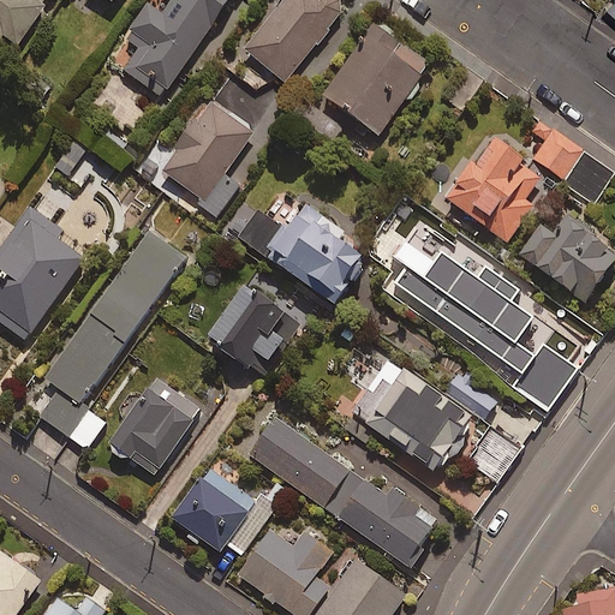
[(48,6),(40,0),(0,0),(0,33),(5,28),(22,40),(48,6)]
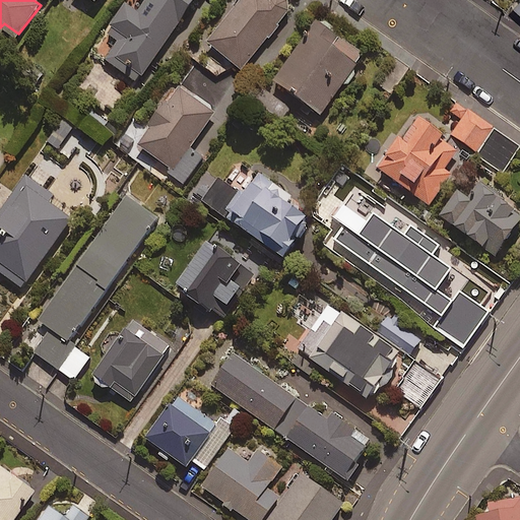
[(195,0),(145,0),(139,9),(128,2),(108,33),(116,39),(103,58),(138,82),(195,0)]
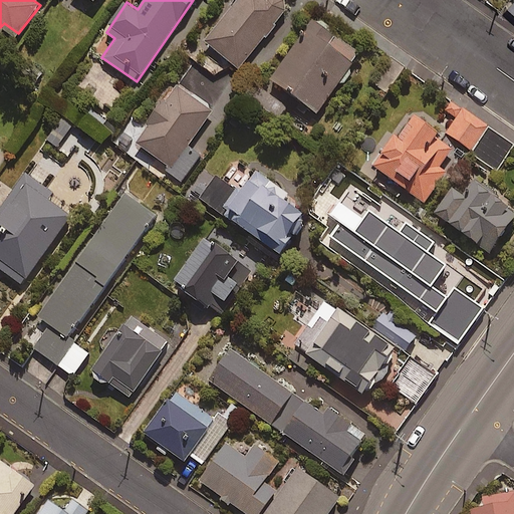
[(237,70),(261,40),(264,42),(277,25),(274,23),(284,10),(271,0),(234,0),(202,41),(237,70)]
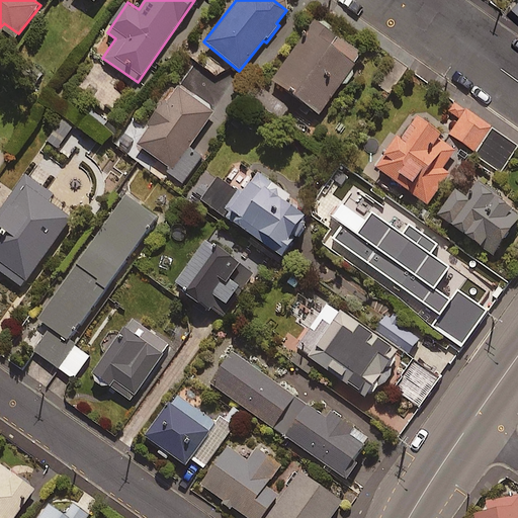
[(517,0),(514,0),(508,7),(517,16),(517,0)]
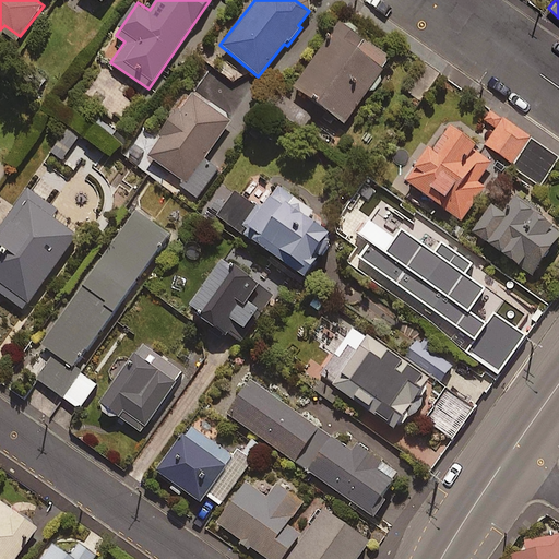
[(343,125),(383,69),(356,49),(363,40),(339,23),(292,88),(343,125)]
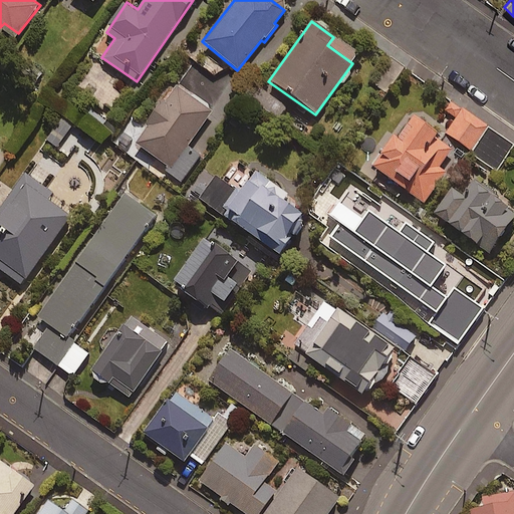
[(168,178),(180,185),(199,155),(187,148),(210,111),(171,85),(133,145),(173,170),(168,178)]
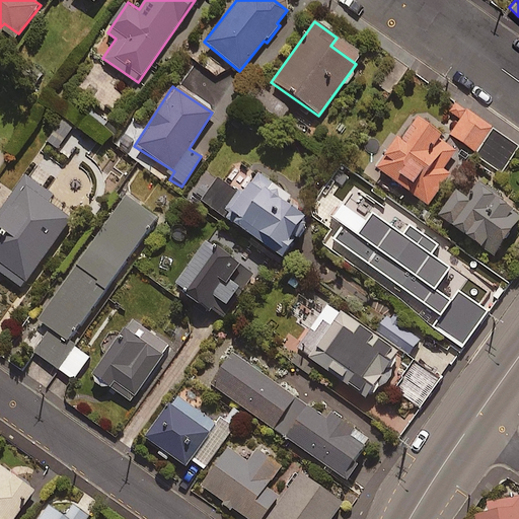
[(492,130),(456,103),(449,114),(459,122),(450,134),(474,152),(492,130)]
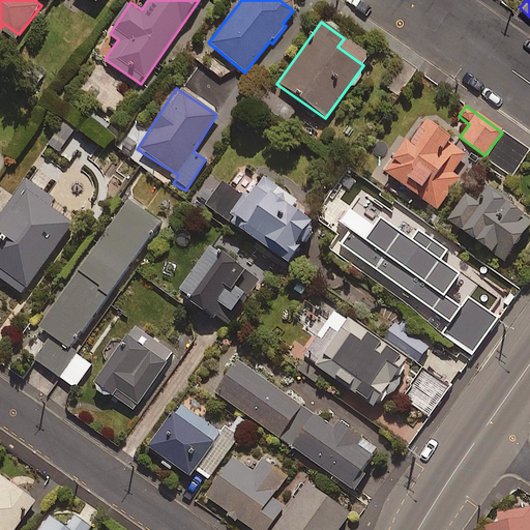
[(77,127),(66,120),(50,144),(60,151),(77,127)]
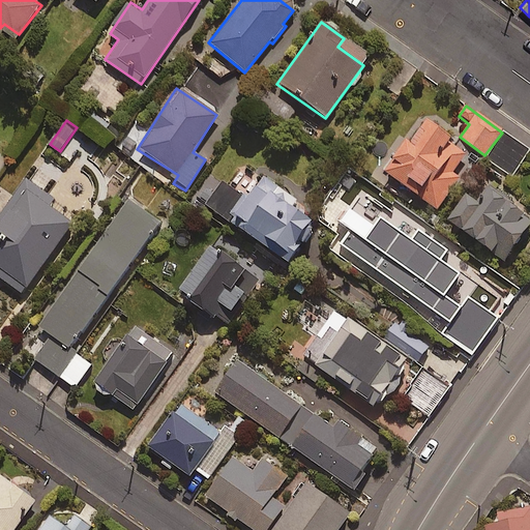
[(403,142),(382,171),(435,210),(459,179),(451,174),(463,158),(445,145),(449,139),(424,121),(407,145),(403,142)]
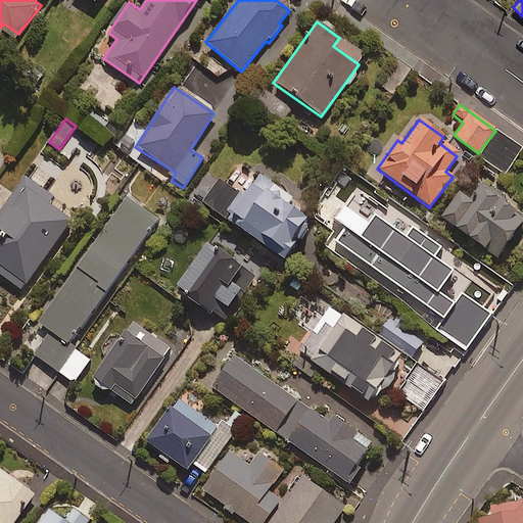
[(522,150),(495,131),(478,153),(507,175),(522,151),(522,150)]
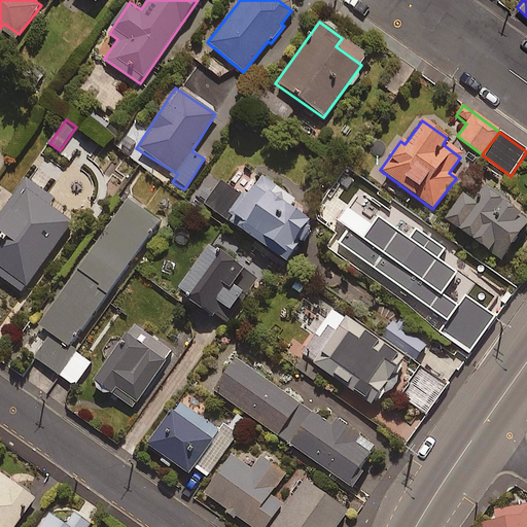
[(0,170),(8,157),(0,151),(0,170)]
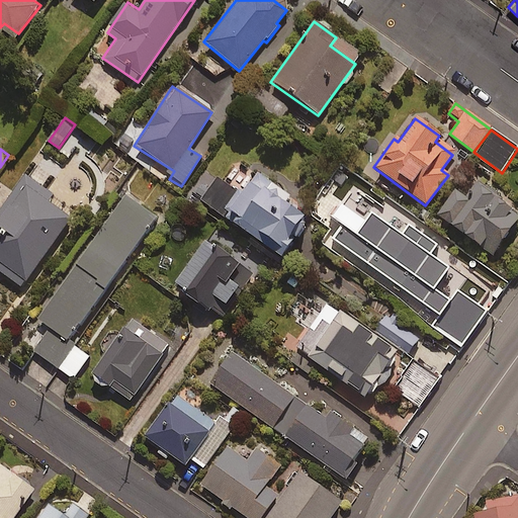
[(288,197),(254,172),(238,194),(217,178),(200,201),(278,258),(307,221),(283,203),(288,197)]
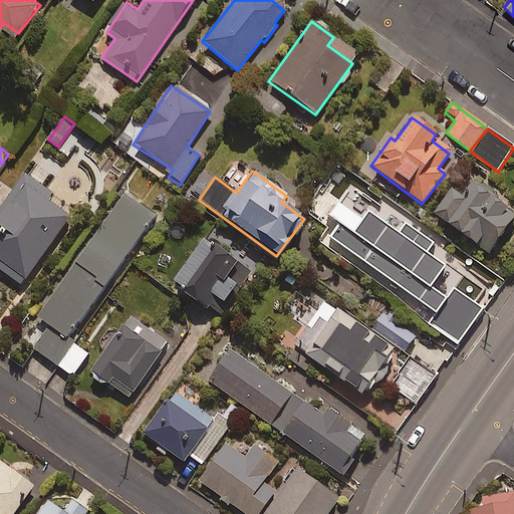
[(51,194),(26,175),(0,211),(0,267),(23,284),(72,216),(48,198),(51,194)]
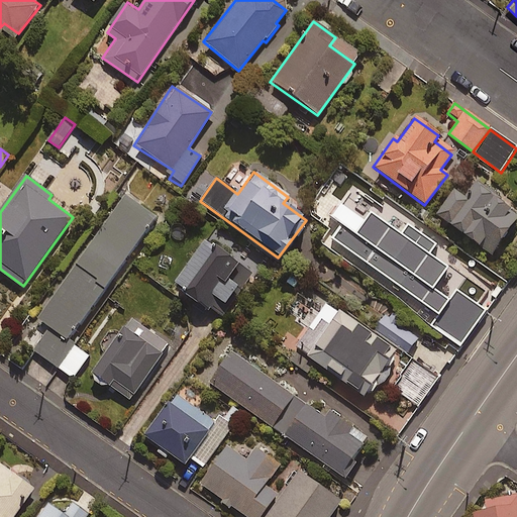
[(505,196),(478,177),(462,198),(452,191),(434,217),(490,256),(516,218),(516,213),(501,202),(505,196)]
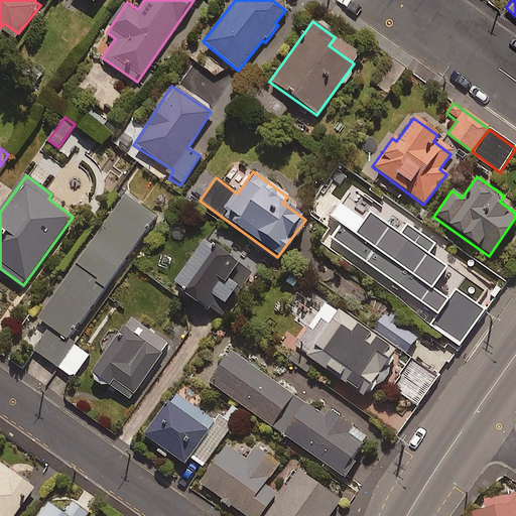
[(157,216),(127,195),(41,317),(71,339),(157,216)]
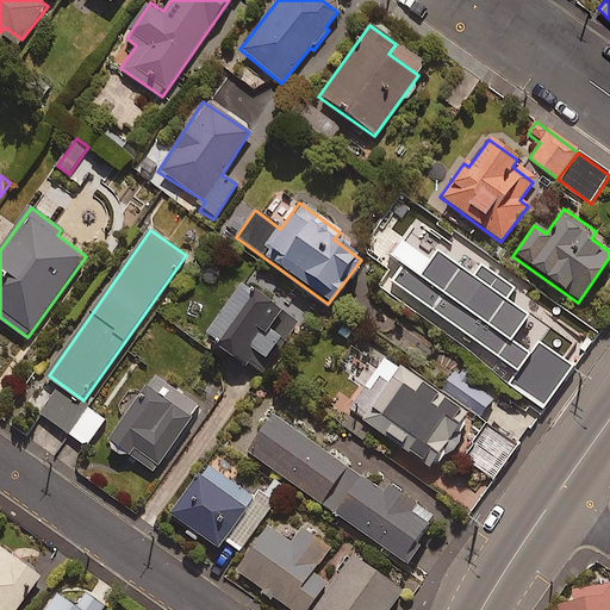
[(472,278),(436,251),(417,278),(404,268),(392,284),(516,373),(508,385),(542,410),(572,368),(539,344),(529,356),(509,341),(527,317),(504,302),(512,291),(479,267),(472,278)]
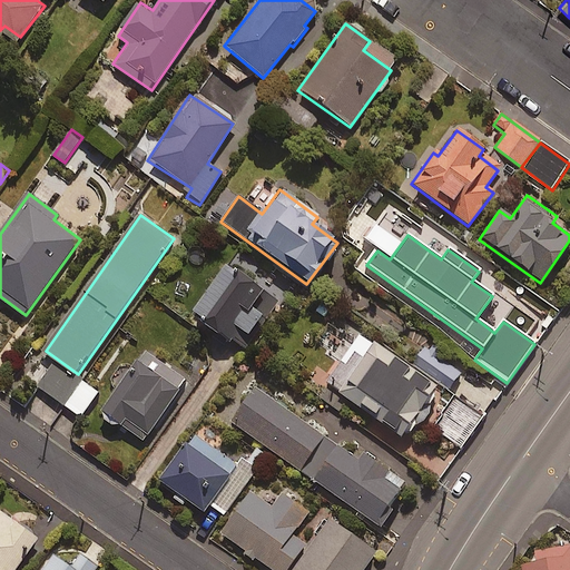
[(261,292),(223,265),(188,315),(237,350),(261,316),(249,308),(261,292)]
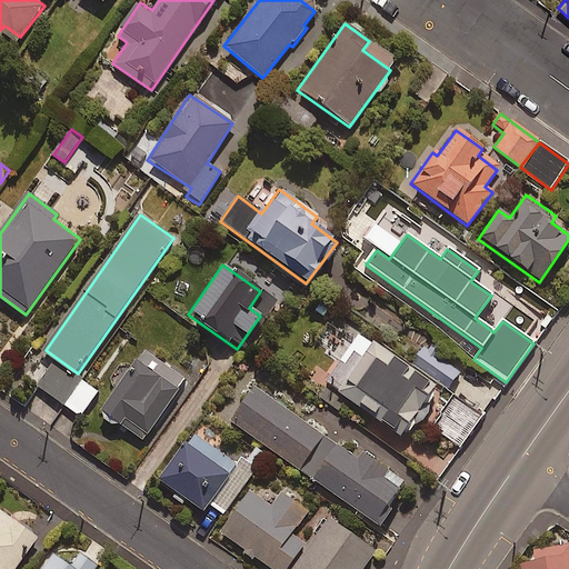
[(413,427),(417,429),(431,409),(428,407),(439,390),(360,335),(325,385),(403,440),(413,427)]
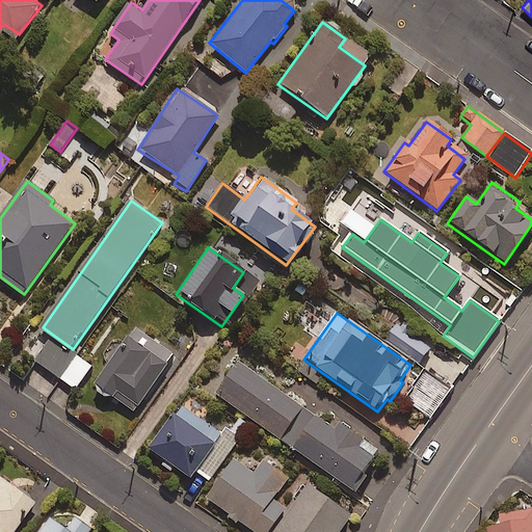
[(428,348),(394,325),(383,341),(418,364),(428,348)]
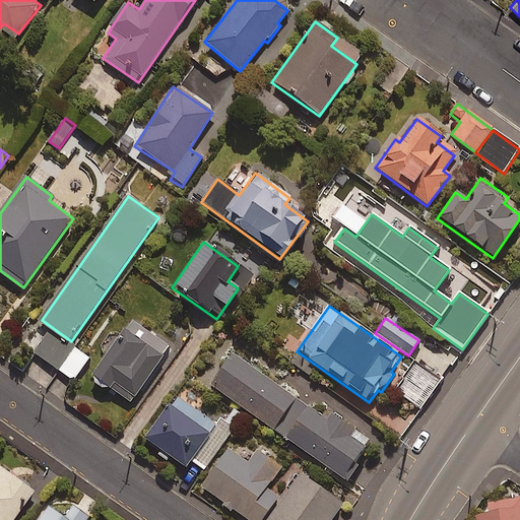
[(169,348),(130,321),(90,377),(130,404),(169,348)]
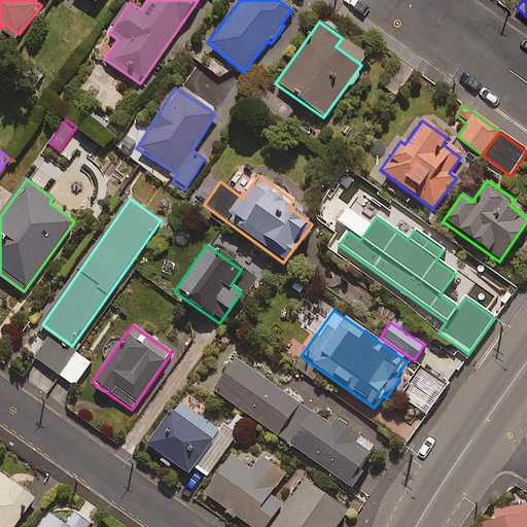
[(92,362),(53,335),(36,358),(75,386),(92,362)]
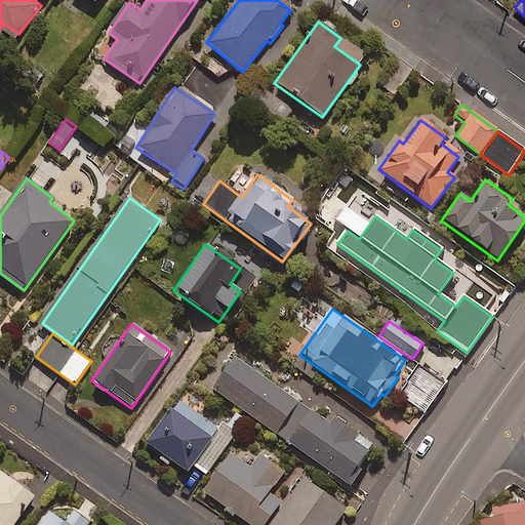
[(275,434),(296,403),(233,359),(211,390),(275,434)]
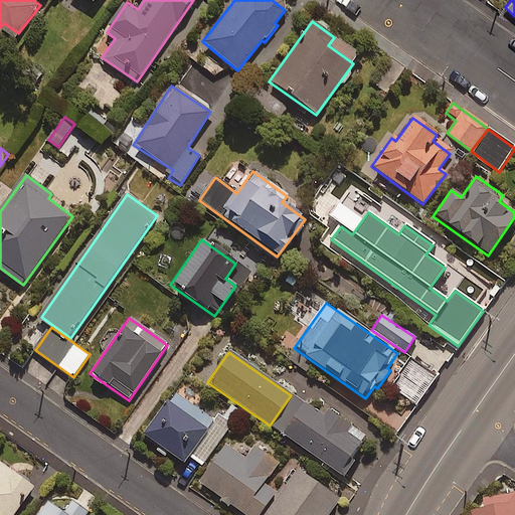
[(226,431),(170,392),(141,436),(183,464),(188,457),(201,467),(226,431)]
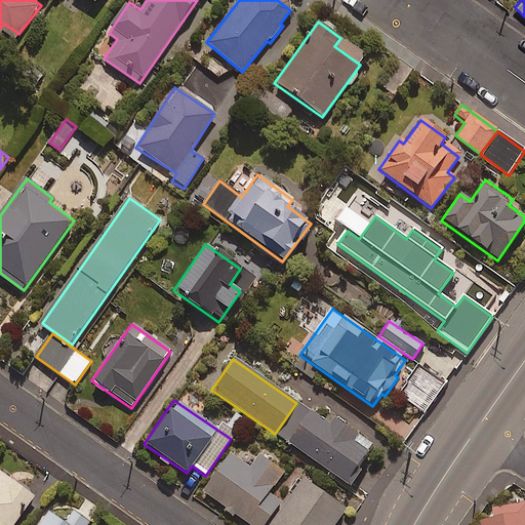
[(296,403),(275,434),(347,485),(373,449),(327,416),(323,422),(296,403)]
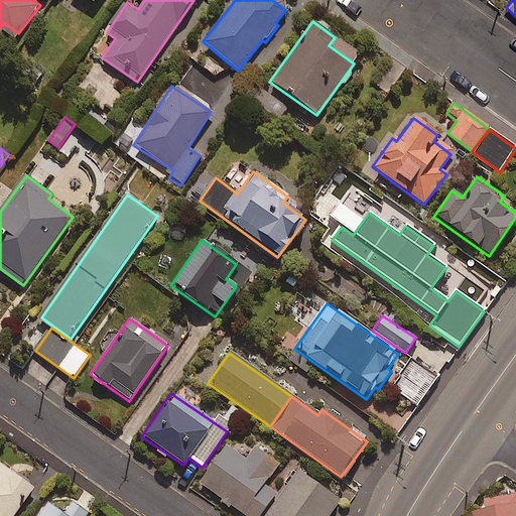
[(244,515),(264,515),(278,496),(263,485),(278,465),(254,447),(245,461),(226,446),(200,484),(244,515)]
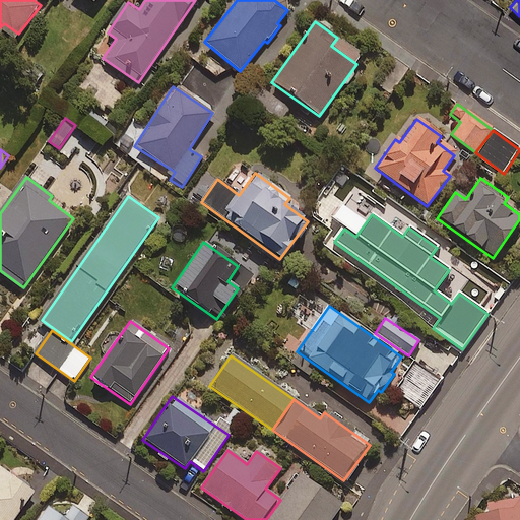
[(0,519),(15,519),(37,491),(0,465),(0,519)]
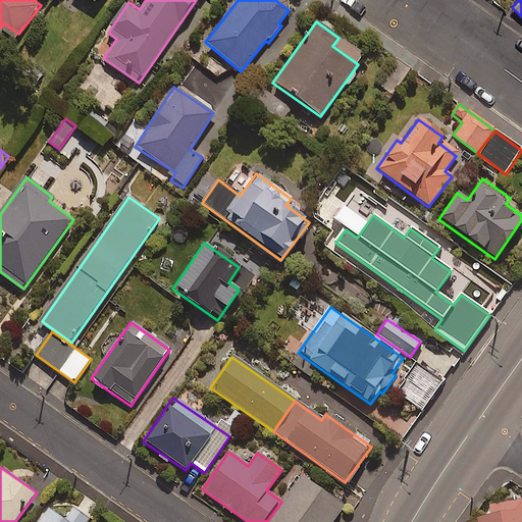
[(281,502),(267,521),(331,521),(343,507),(300,476),(281,502)]
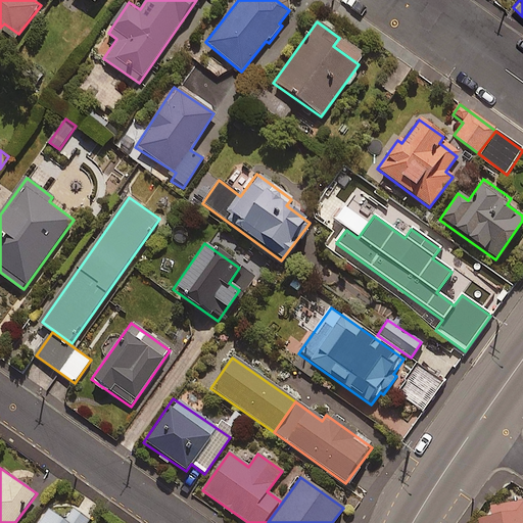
[(522,522),(522,502),(489,508),(491,517),(477,519),(477,522),(522,522)]
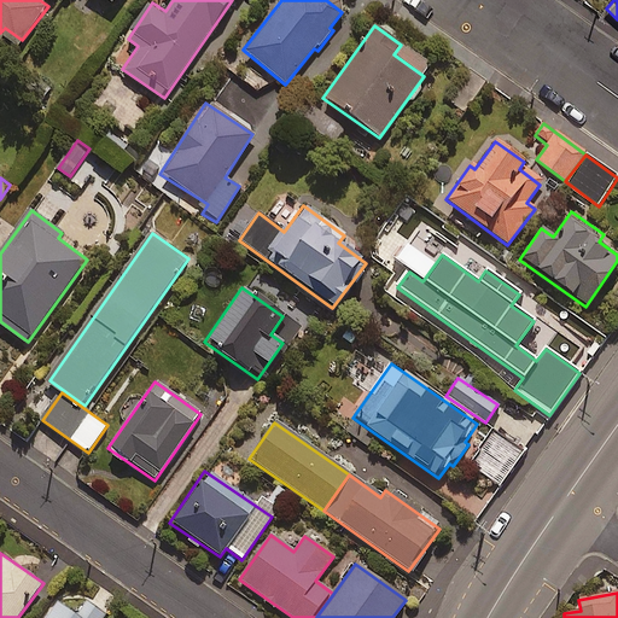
[(80,614),(60,601),(47,617),(104,617),(108,614),(89,601),(80,614)]
